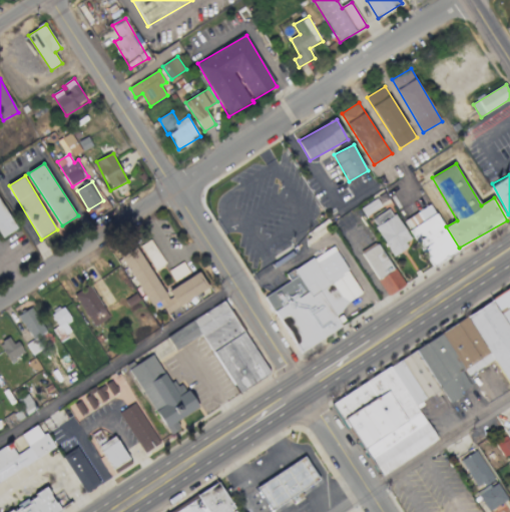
[(0,236),(1,238),(17,230),(0,195),(0,236)]
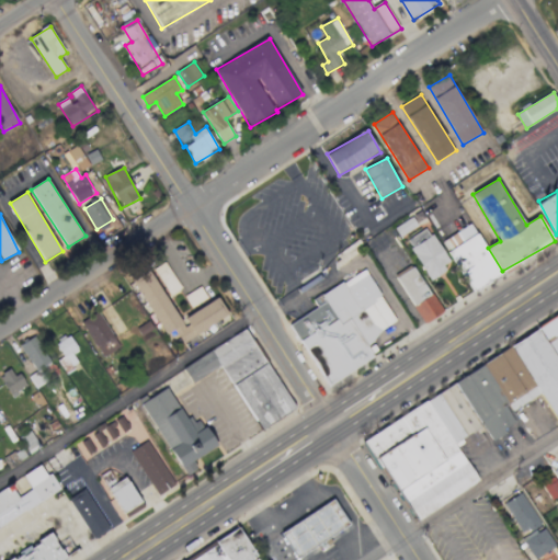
[(417,227),(412,220),(396,229),(400,236),(417,227)]
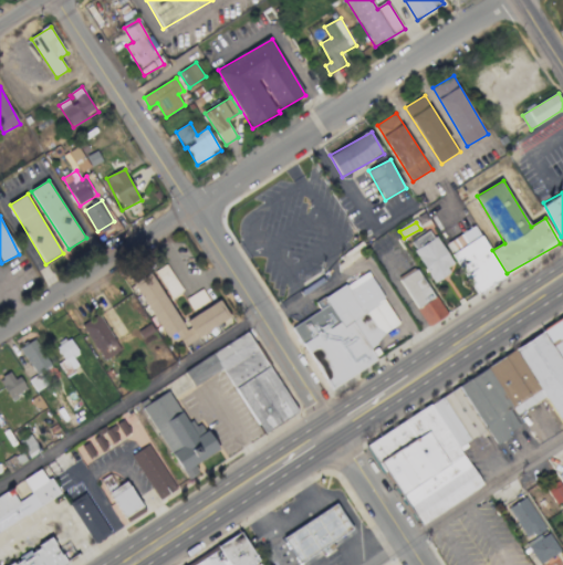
[(448,243),(479,294),(507,278),(476,226),(448,243)]
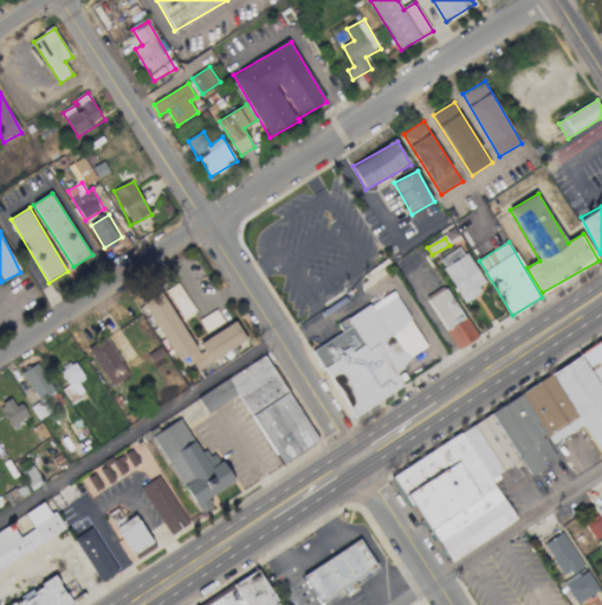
[(440,261),(465,301),(487,287),(463,246),(440,261)]
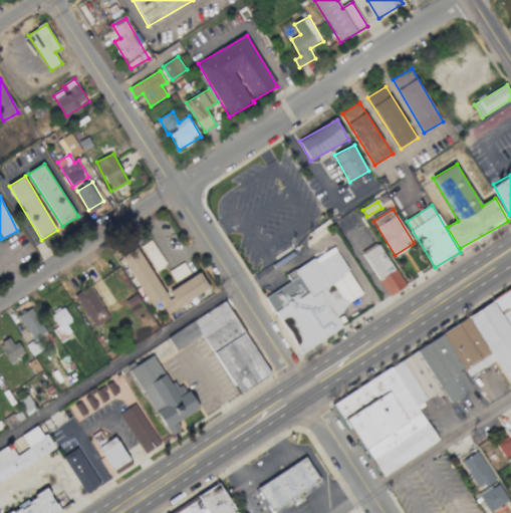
[(407,286),(380,244),(363,254),(391,296),(407,286)]
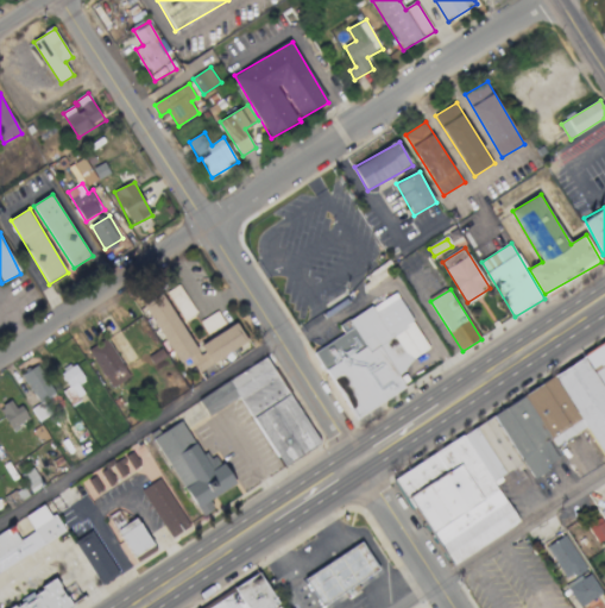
[(317,351),(355,419),(408,389),(398,371),(432,352),(398,293),(340,325),(346,334),(317,351)]
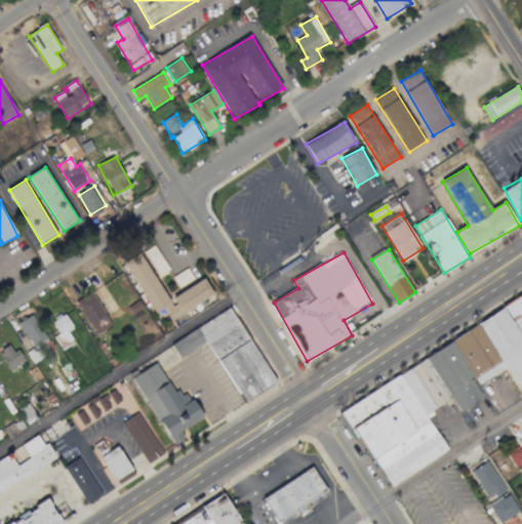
[(205,279),(170,299),(143,253),(125,264),(155,314),(166,308),(172,320),(215,295),(205,279)]
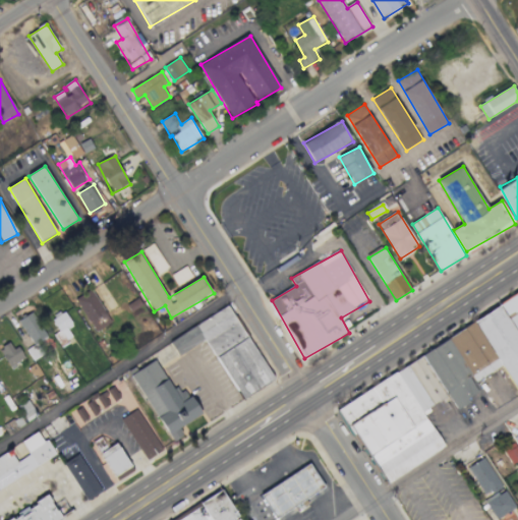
[(76,300),(98,332),(114,322),(92,290),(76,300)]
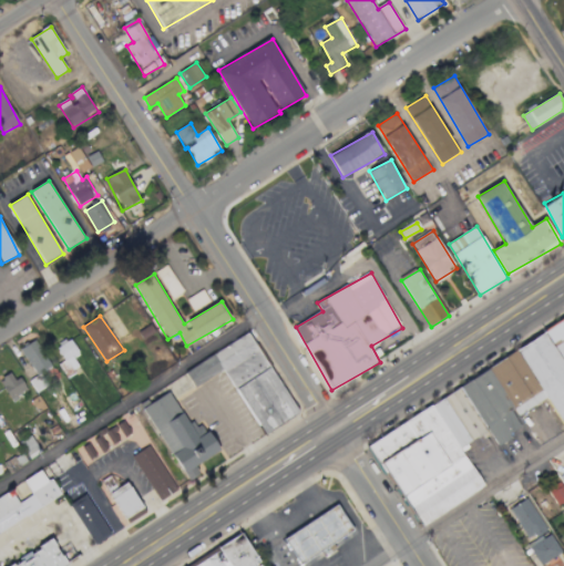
[(563,325),(368,439),(419,527),(485,489),(461,446),(490,430),(498,444),(524,429),(518,417),(549,399),(563,424),(563,325)]
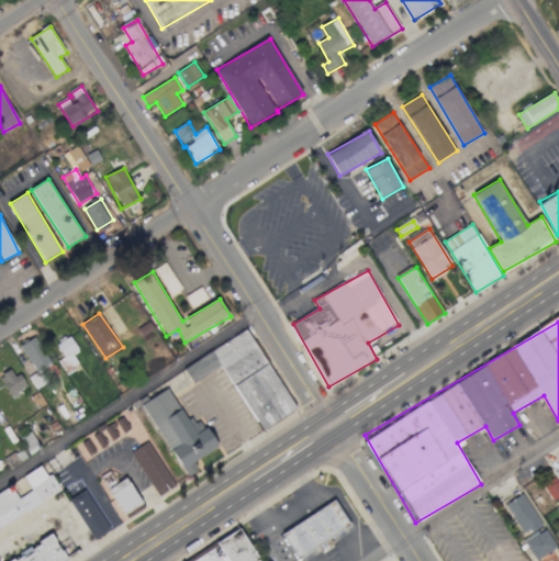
[(80,366),(75,355),(80,352),(71,336),(57,344),(65,358),(59,361),(66,373),(80,366)]
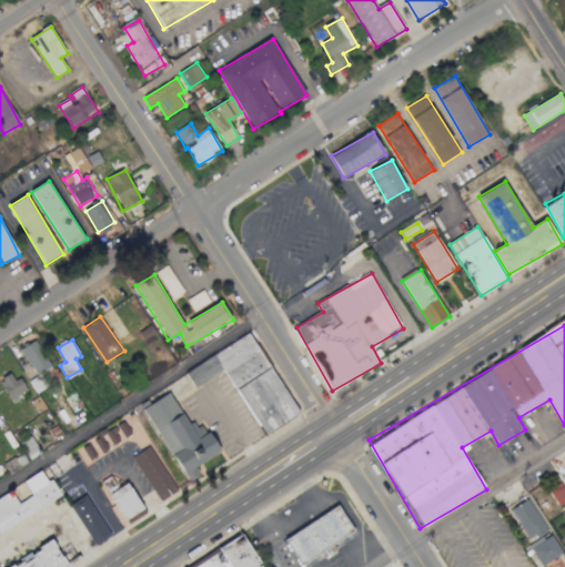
[(38,377),(31,381),(37,392),(60,380),(39,341),(22,348),(38,377)]
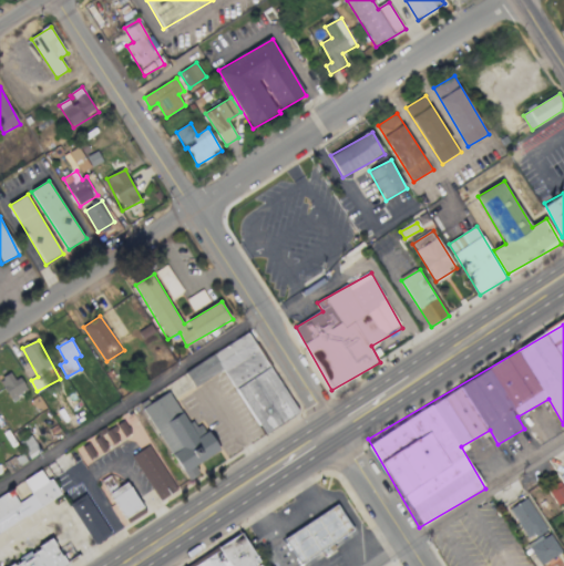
[(254,382),(270,372),(298,419),(283,428),(254,382)]
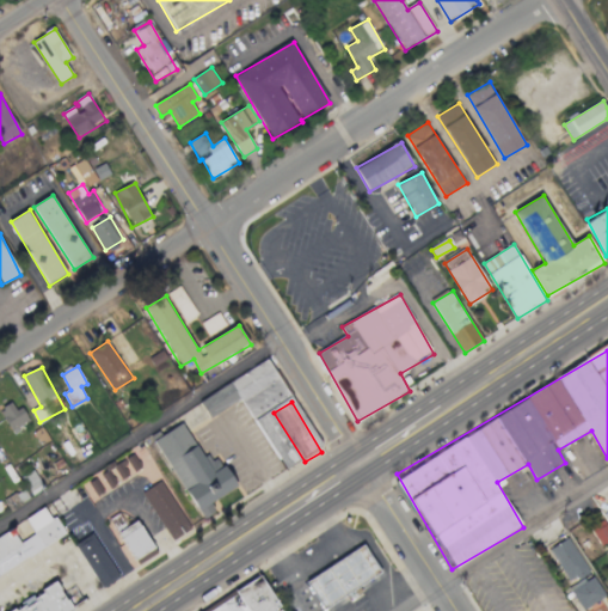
[(18,411),(12,403),(0,410),(13,433),(31,421),(23,408),(18,411)]
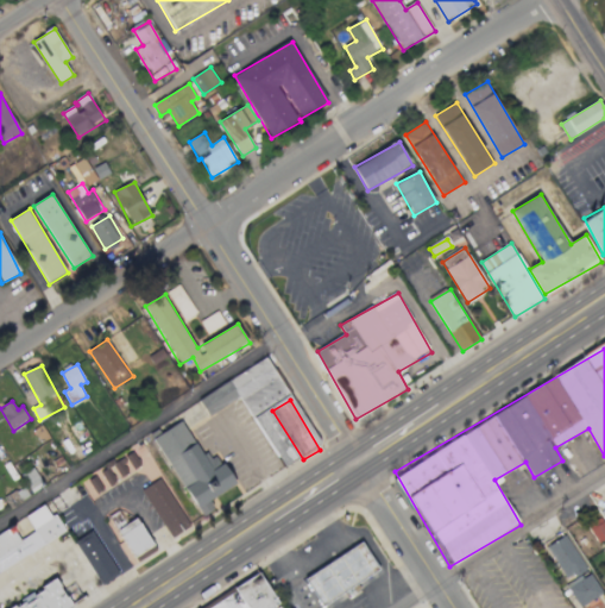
[(251,425),(272,411),(303,459),(294,467),(284,472),(263,439),(251,425)]
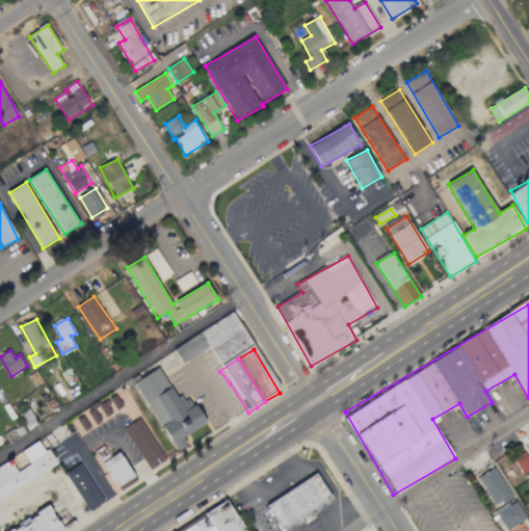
[(131,392),(158,373),(187,416),(195,409),(207,427),(173,451),(131,392)]
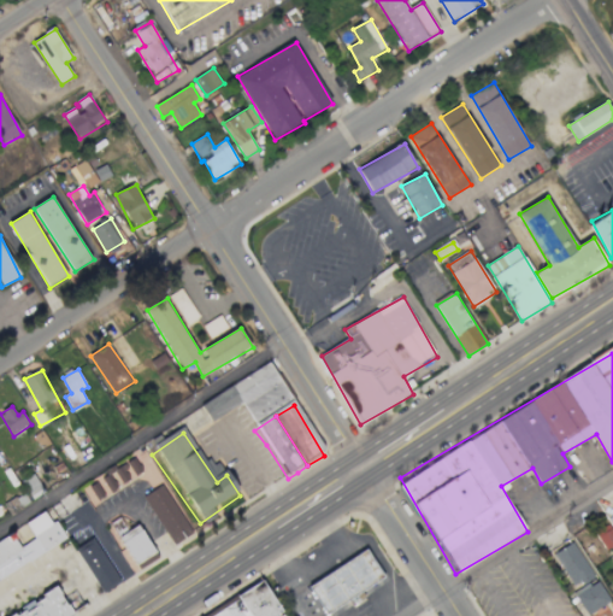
[(23,482),(34,499),(46,492),(35,474),(23,482)]
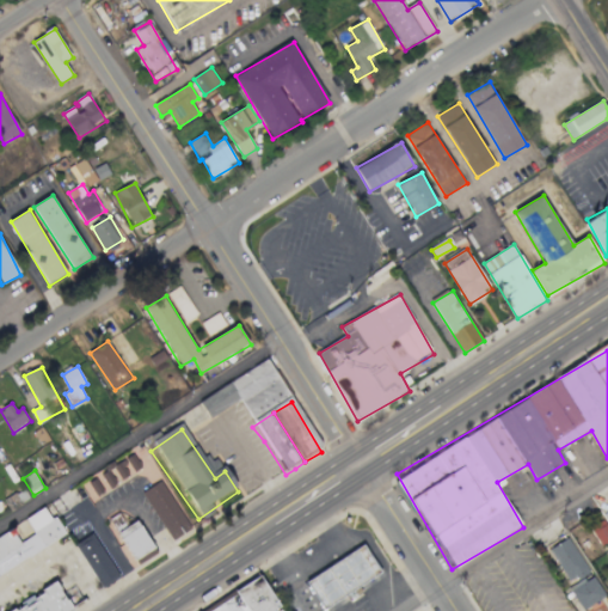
[(174,541),(194,529),(161,481),(143,493),(174,541)]
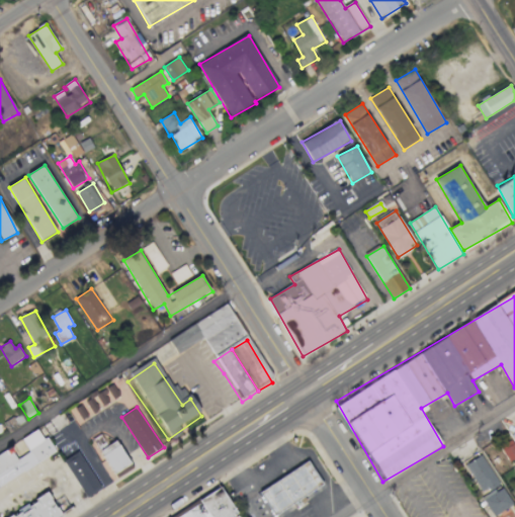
[(0,487),(57,455),(40,428),(22,439),(30,452),(18,459),(12,449),(0,455),(0,487)]
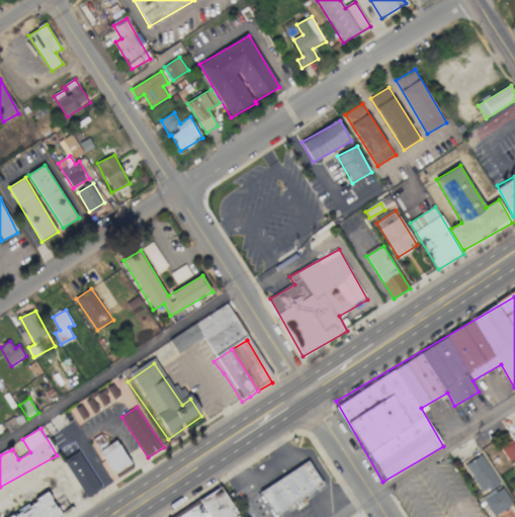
[(502,445),(509,462),(514,460),(514,439),(502,445)]
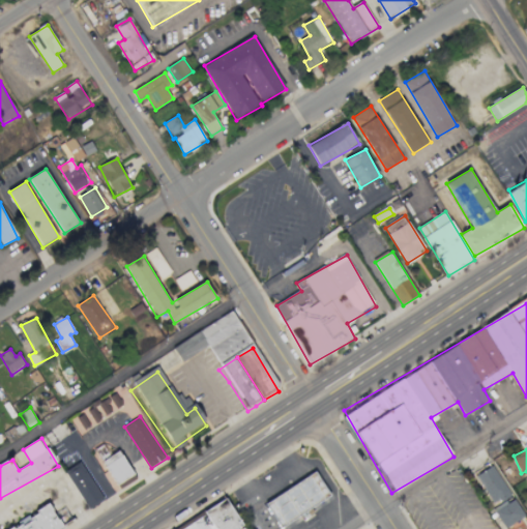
[(110,463),(118,458),(134,479),(125,486),(110,463)]
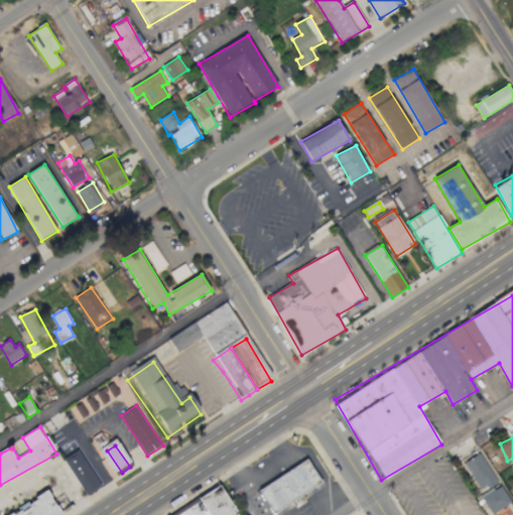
[(60,460),(74,453),(99,494),(87,502),(60,460)]
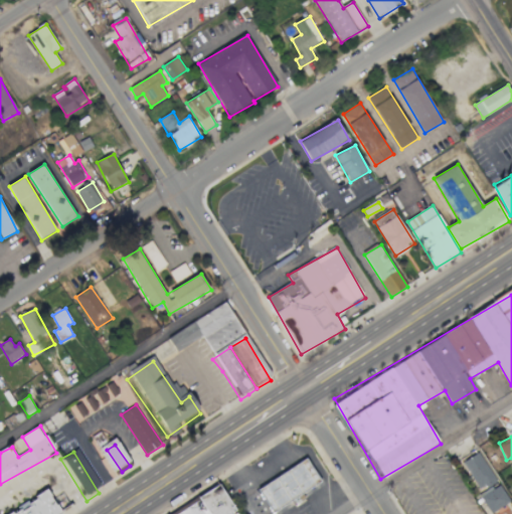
[(497,484),(482,453),(465,461),(479,492),(497,484)]
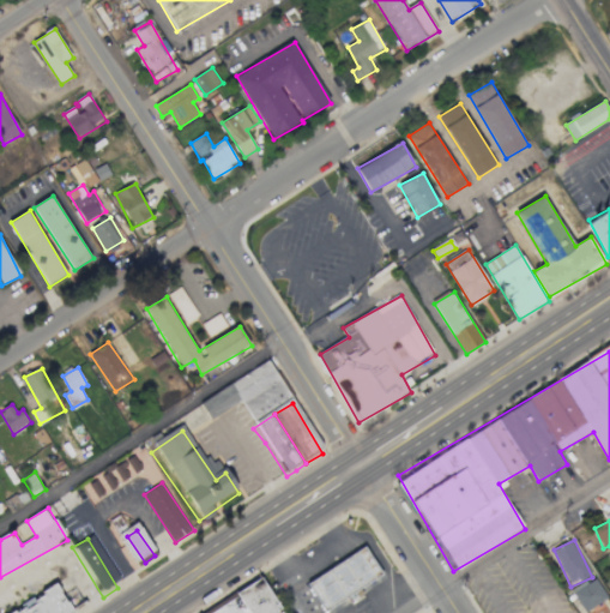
[(320,612),(306,589),(363,553),(381,580),(330,612),(320,612)]
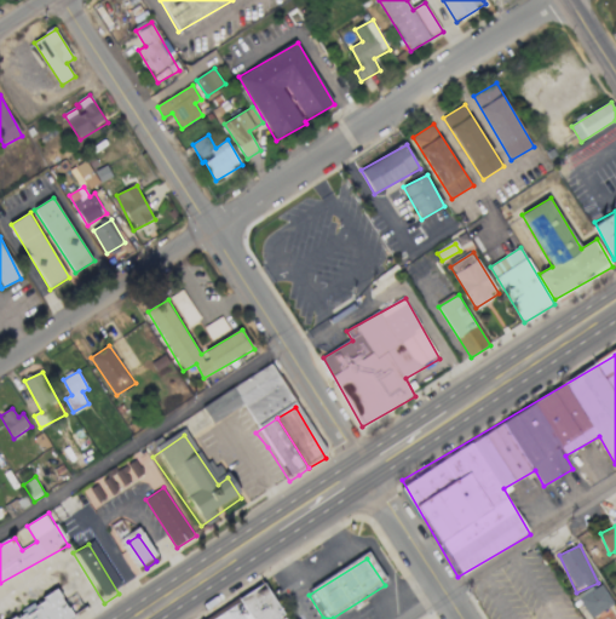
[(577,597),(589,618),(593,618),(615,603),(602,583),(577,597)]
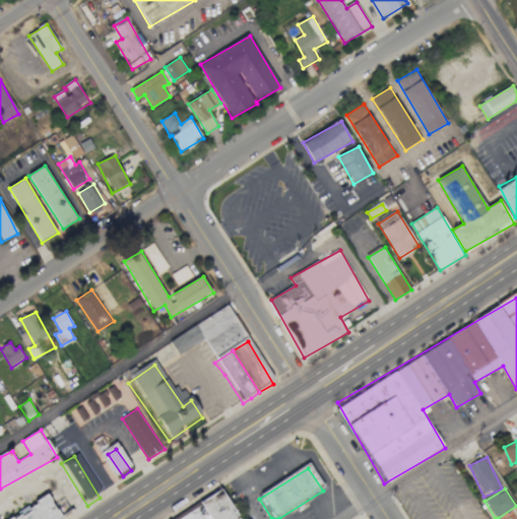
[(239,518),(224,491),(174,518),(239,518)]
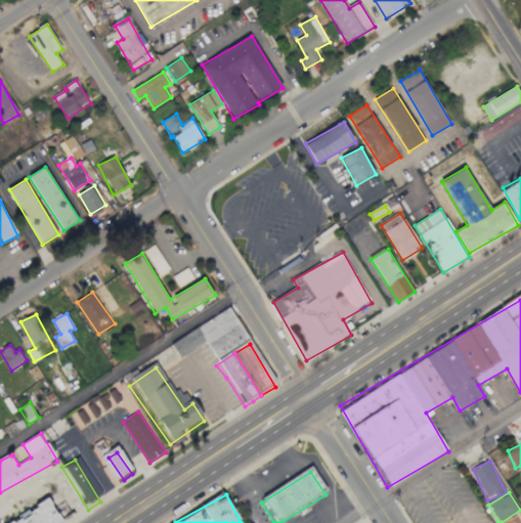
[(11,522),(45,503),(58,522),(11,522)]
